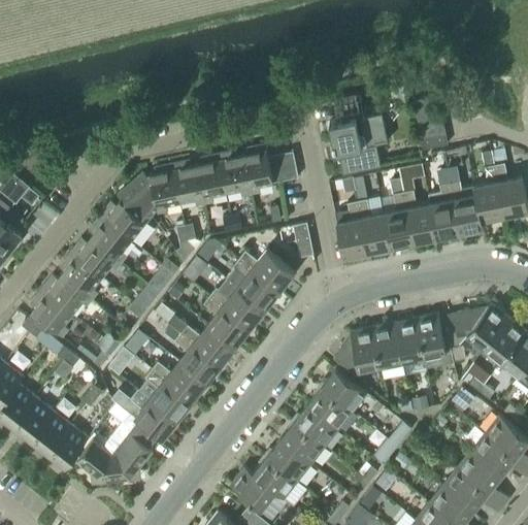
[(361,118),(359,110),(356,94),(333,99),(337,122),(329,123),(335,154),(338,153),(342,175),(381,167),(375,144),(387,141),(387,142),(388,142),(382,112),(381,112),(381,113),(361,118)]
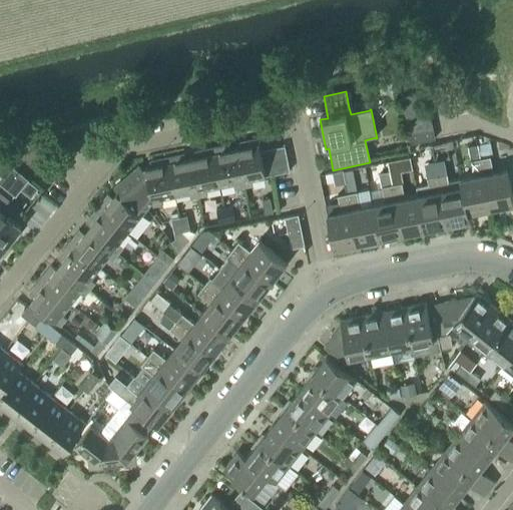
[(404,109),(427,104),(425,93),(402,98),(404,109)]
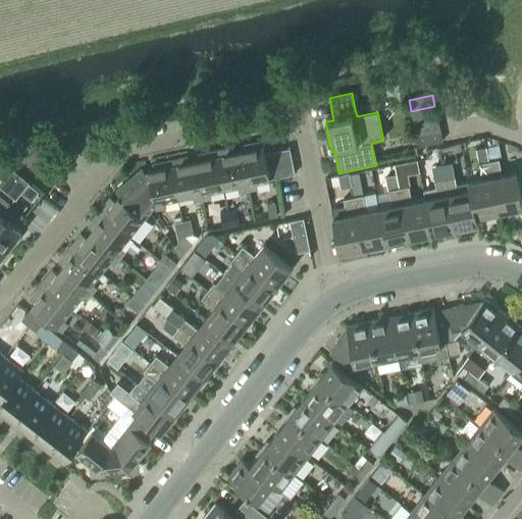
[(413,122),(437,117),(434,106),(411,111),(413,122)]
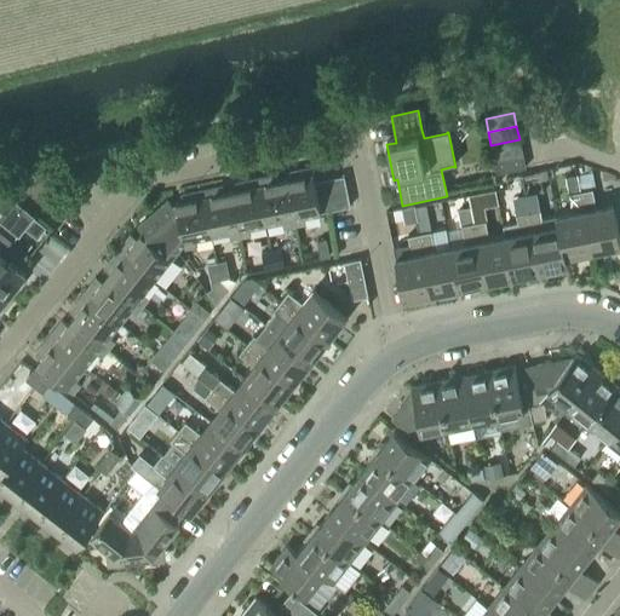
[(493,159),(522,153),(520,139),(491,145),(493,159)]
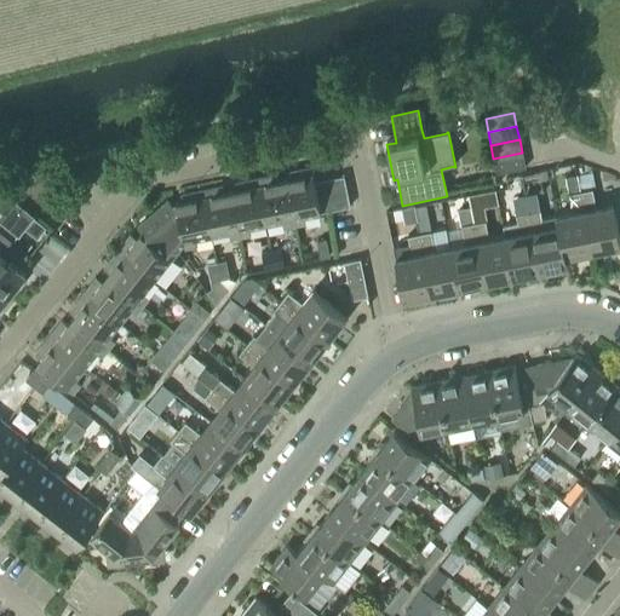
[(497,177),(526,171),(522,153),(493,159),(497,177)]
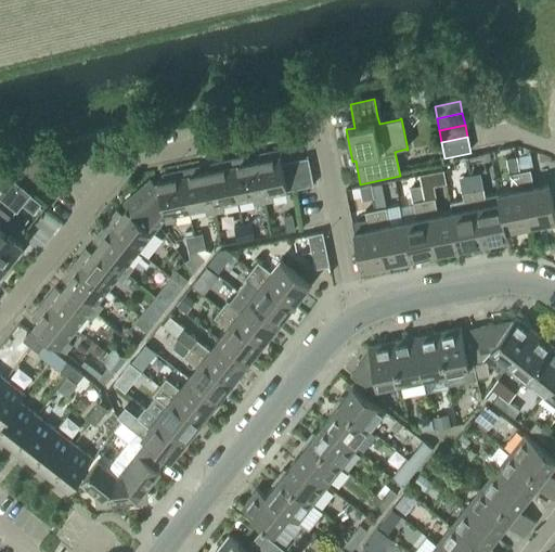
[(259,163),(254,164),(263,206),(273,204),(271,196),(300,190),(294,163),(281,165),(278,152),(258,156),(259,163)]
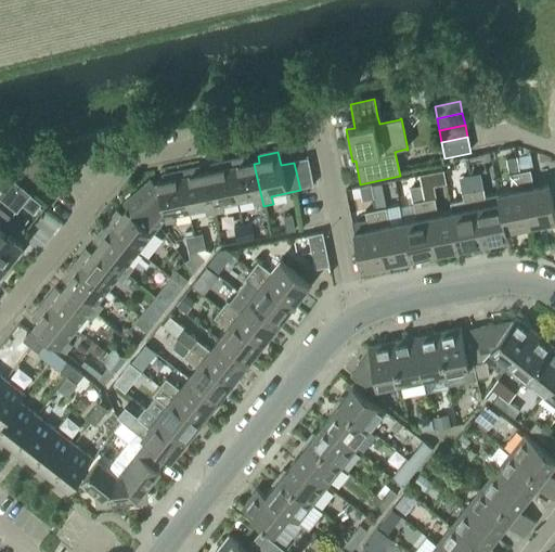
[(517,157),(520,171),(530,169),(527,156),(517,157)]
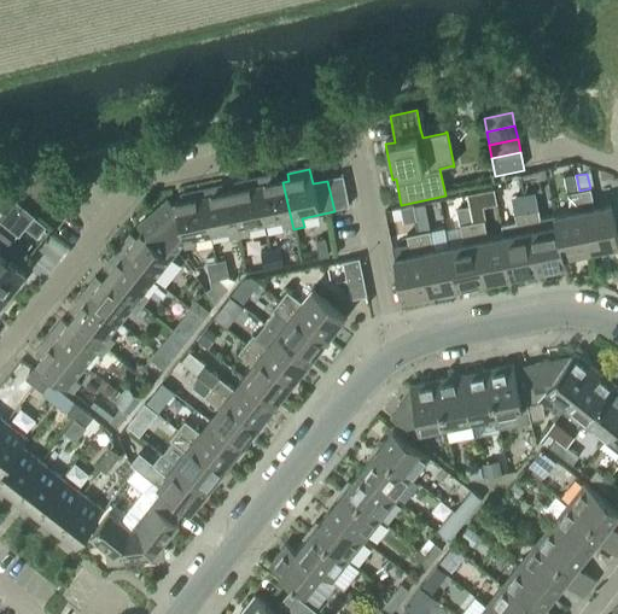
[(275,176),(255,180),(263,223),(264,226),(281,222),(283,231),(293,229),(283,182),(278,183),(275,176)]
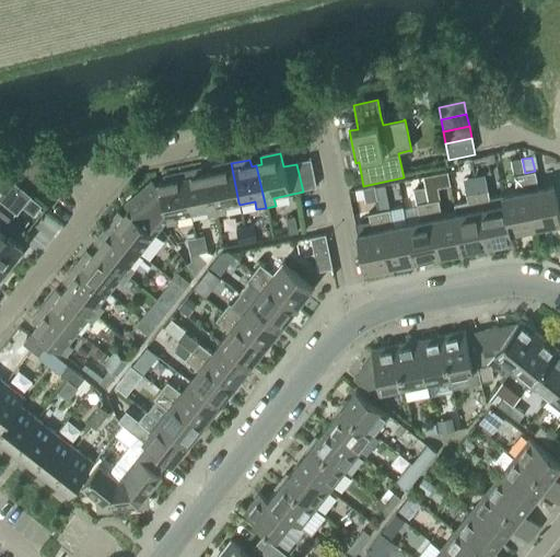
[(311,161),(296,164),(303,192),(316,188),(311,161)]
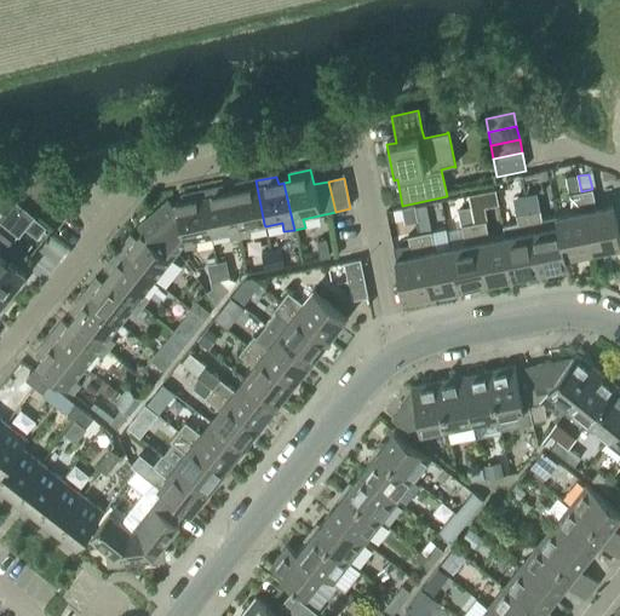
[(230,194),(240,241),(251,239),(250,230),(265,226),(264,224),(256,180),(235,185),(236,193),(230,194)]
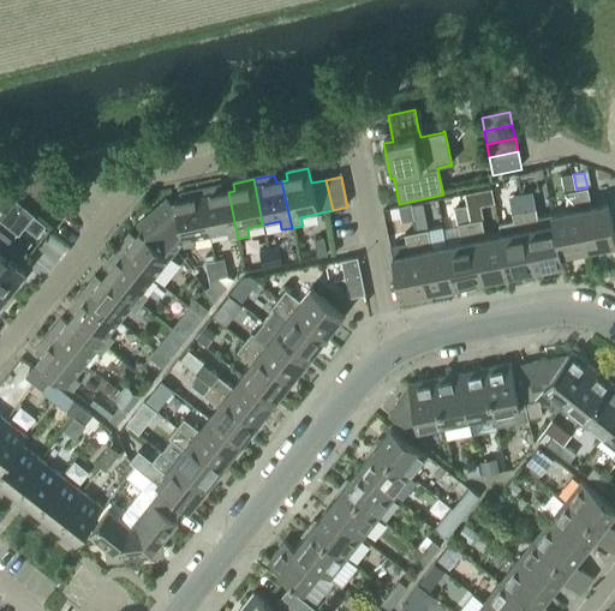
[(221,187),(201,191),(207,222),(209,237),(226,233),(228,240),(238,239),(228,192),(222,193),(221,187)]
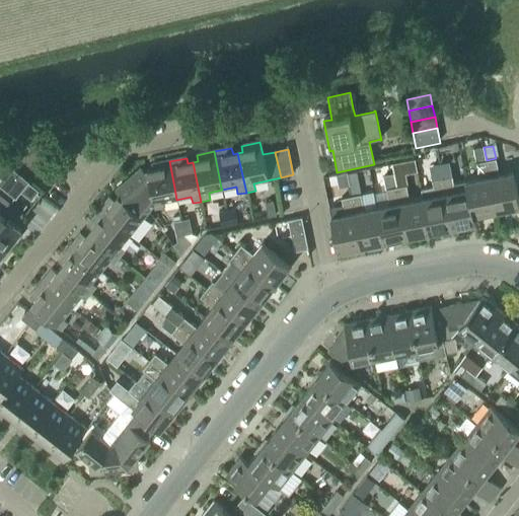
[(496,160),(486,162),(489,177),(491,188),(497,212),(518,207),(512,173),(499,175),(496,160)]
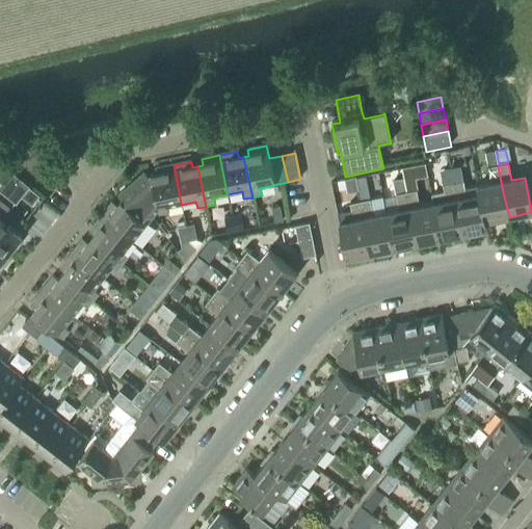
[(144,174),(131,185),(153,217),(157,211),(158,216),(168,214),(167,207),(181,205),(179,192),(174,165),(156,169),(157,176),(151,177),(149,178),(144,174)]
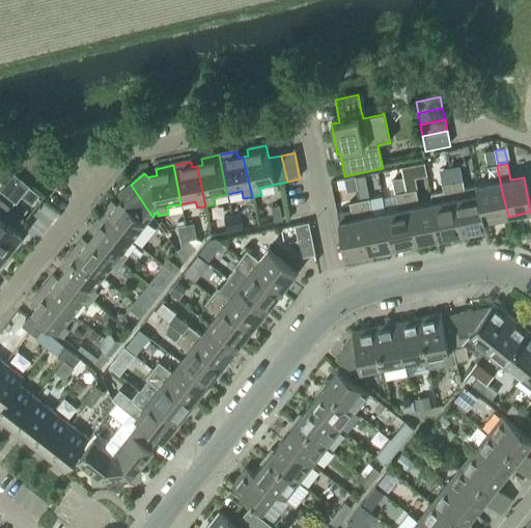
[(490,184),(476,187),(478,195),(478,194),(484,222),(508,217),(502,192),(500,182),(497,166),(486,168),(490,184)]
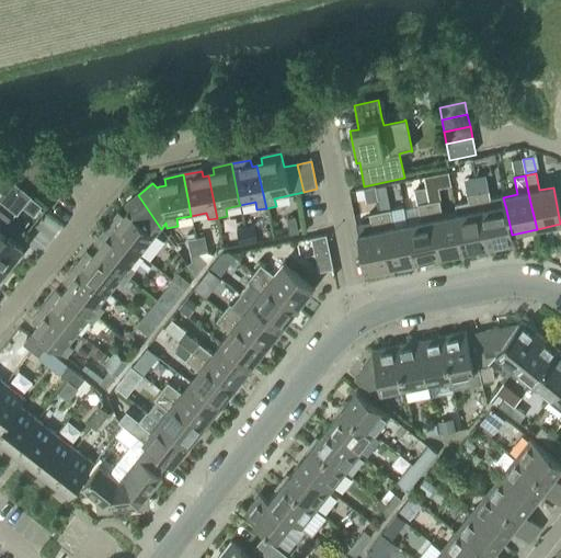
[(487,183),(477,184),(482,211),(489,248),(490,249),(492,251),(499,249),(501,246),(514,242),(512,235),(505,205),(505,206),(492,208),(487,183)]
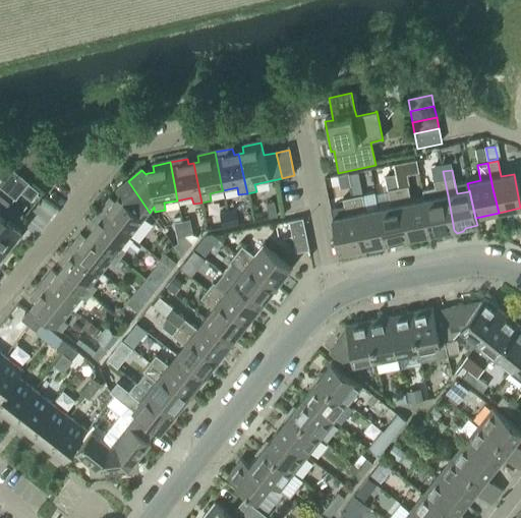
[(0,183),(0,188),(15,200),(20,194),(32,203),(39,193),(29,185),(10,171),(2,181),(0,183)]
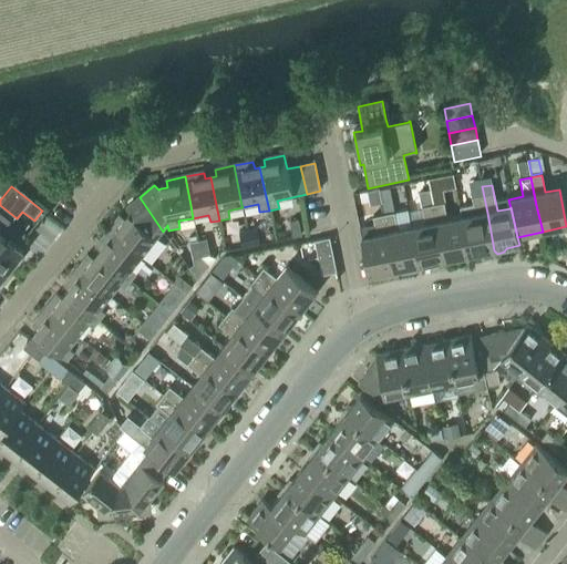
[(461,208),(460,208),(462,217),(463,217),(471,255),(483,253),(485,256),(493,254),(494,250),(487,213),(482,186),(470,190),(473,205),(461,208)]
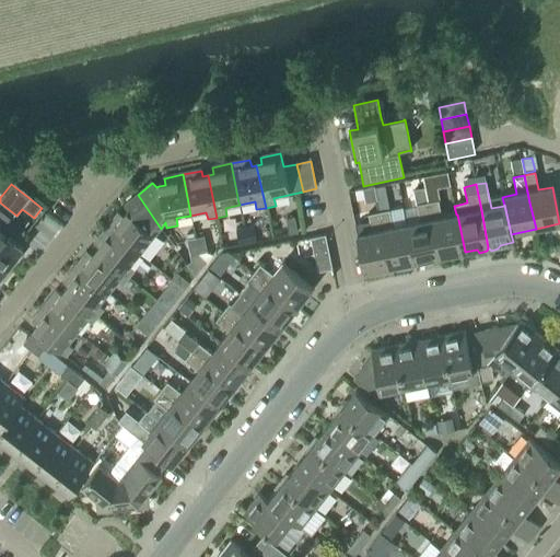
[(117,215),(106,229),(139,255),(154,235),(160,229),(161,229),(138,195),(125,207),(129,211),(127,213),(123,219),(117,215)]
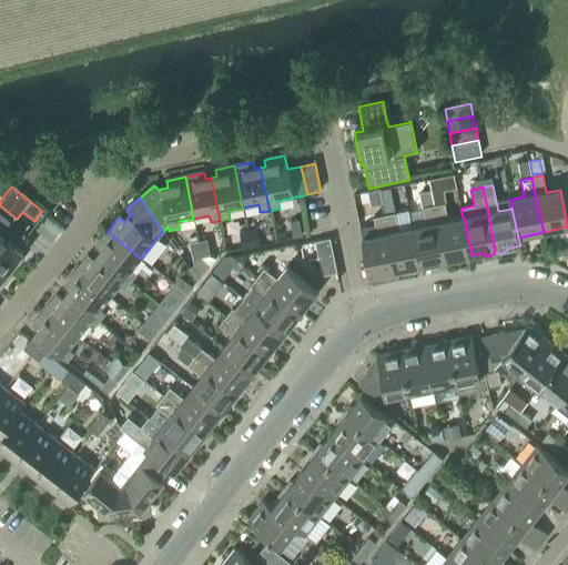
[(445,204),(435,207),(446,261),(472,255),(464,218),(463,218),(448,221),(445,204)]
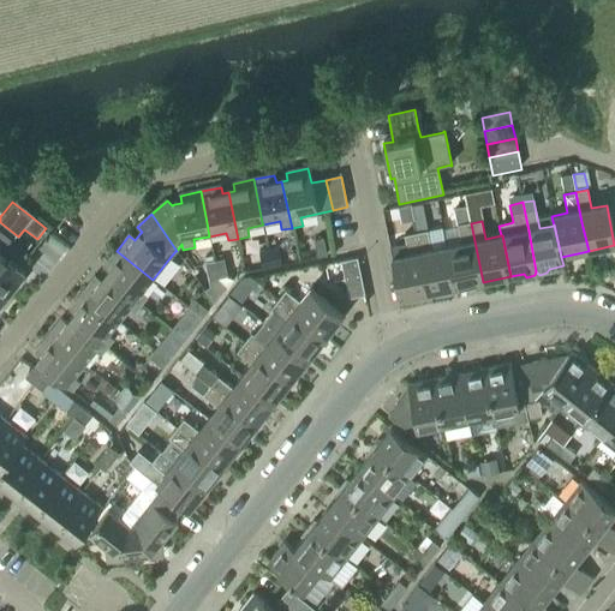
[(461,244),(448,246),(457,288),(483,282),(471,223),(458,226),(461,244)]
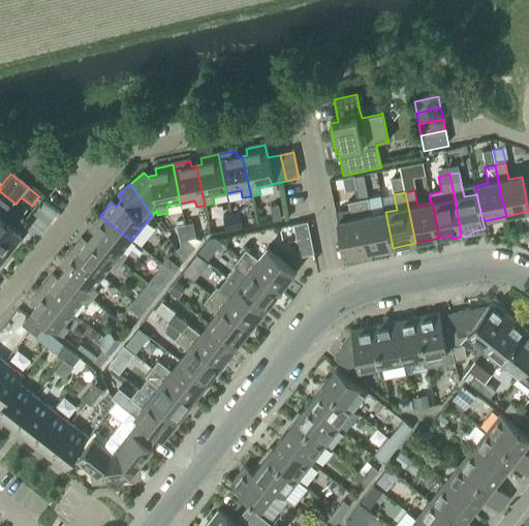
[(368,199),(360,202),(370,252),(393,248),(385,212),(382,196),(368,199)]
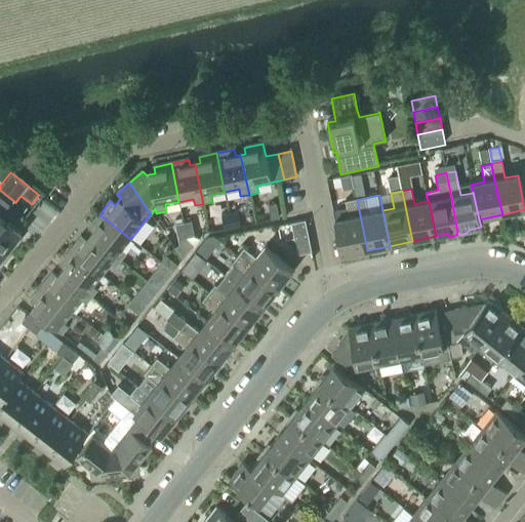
[(0,246),(7,252),(12,247),(17,246),(22,241),(21,236),(23,234),(13,227),(21,218),(19,215),(0,199),(0,246)]
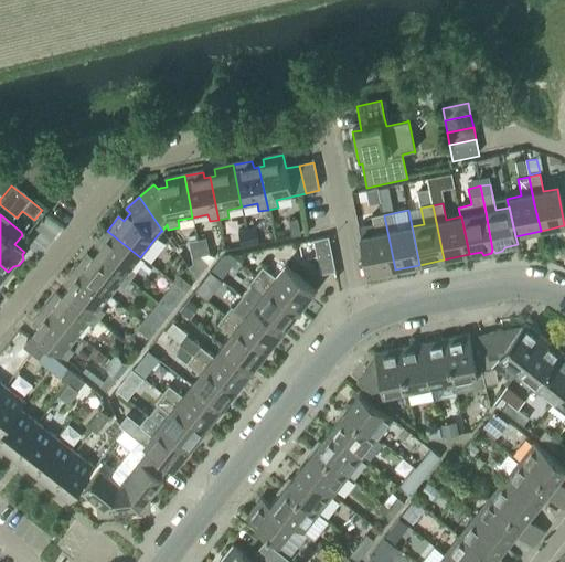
[(373,225),(358,229),(360,237),(368,275),(395,269),(384,215),(371,218),(373,225)]
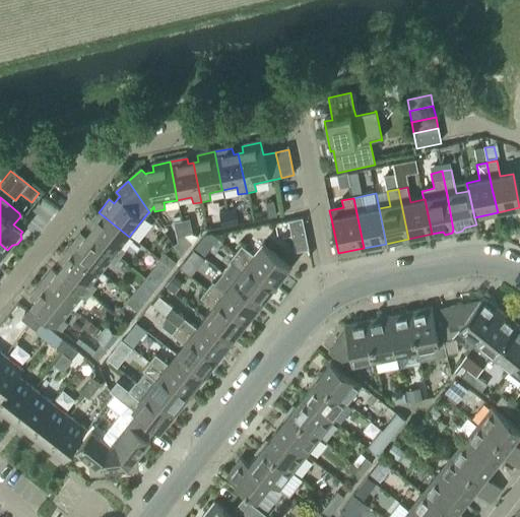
[(265,204),(268,219),(276,217),(273,203),(265,204)]
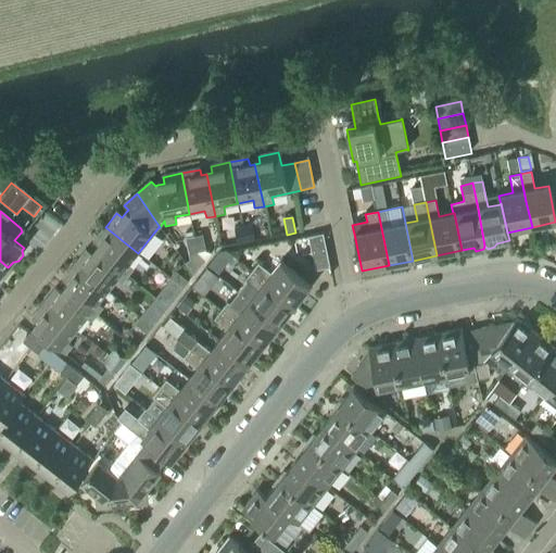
[(243,227),(247,242),(254,241),(252,226),(243,227)]
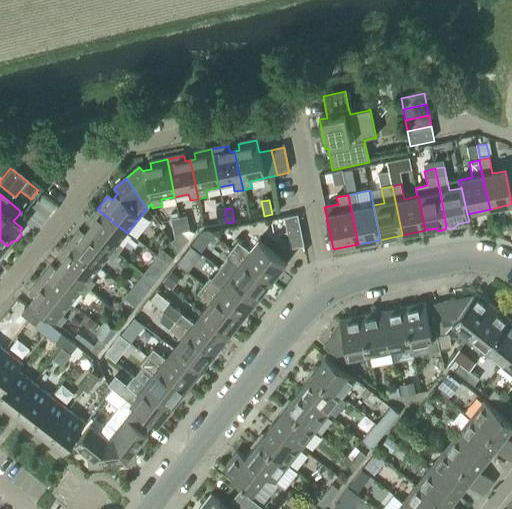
[(97,209),(86,223),(90,227),(87,231),(118,255),(123,249),(118,244),(127,233),(97,209)]
